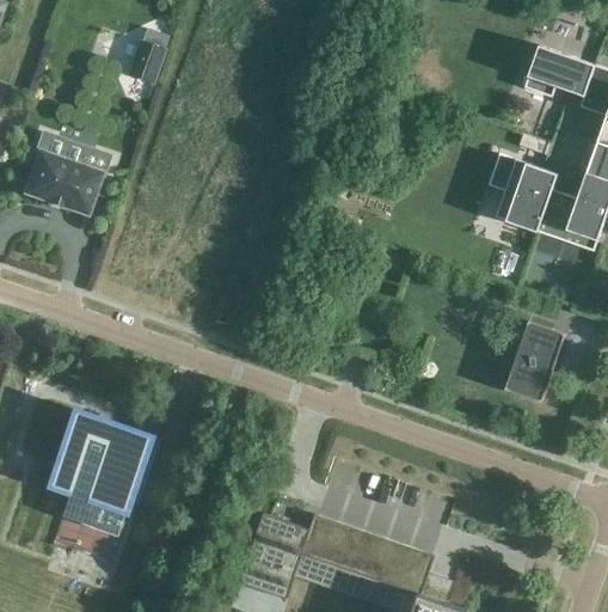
[(139,40),(128,69),(149,78),(160,48),(140,41),(139,40)]
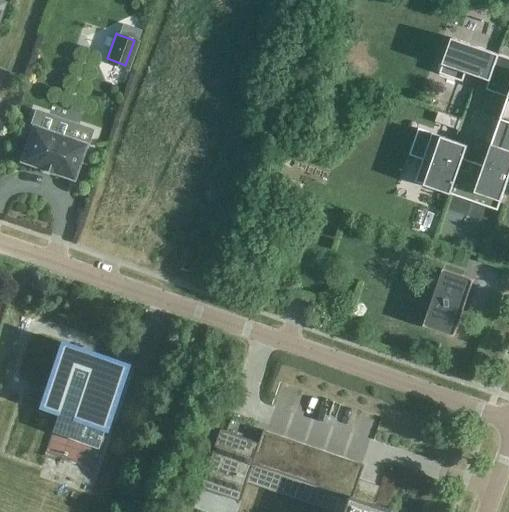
[(508,169),(508,59),(449,39),(437,74),(460,82),(463,72),(486,80),(483,90),(505,97),(481,166),(460,159),(465,146),(429,134),(412,182),(495,210),(508,169)]
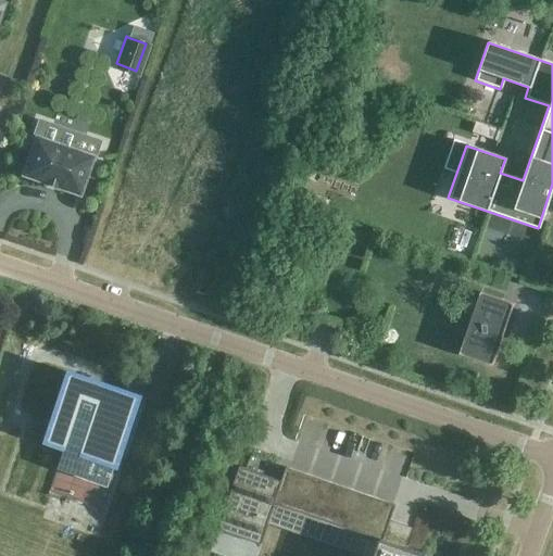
[(21,173),(21,175),(23,176),(23,175),(40,181),(40,182),(42,184),(42,182),(52,186),(51,187),(53,187),(54,186),(72,192),(74,193),(75,191),(85,161),(89,162),(96,142),(35,121),(27,140),(32,142),(22,173),(21,173)]
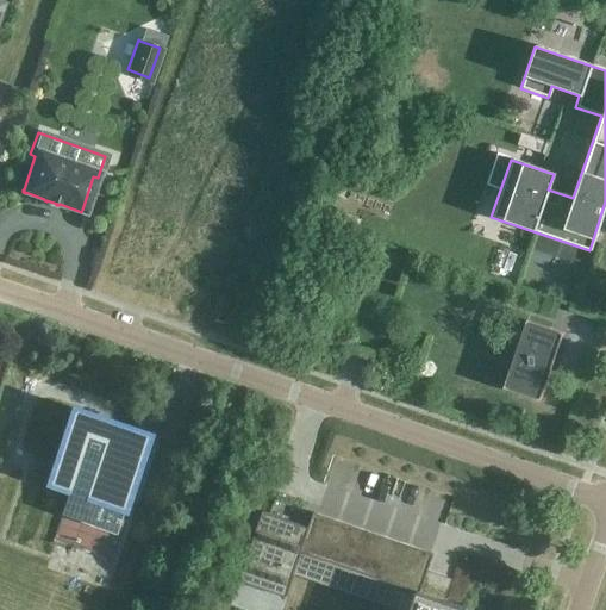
[(517,136),(513,147),(542,157),(545,145),(517,136)]
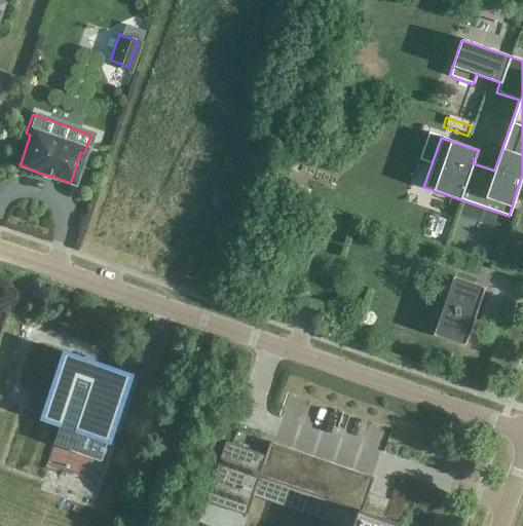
[(484,288),(452,276),(433,335),(463,345),(484,288)]
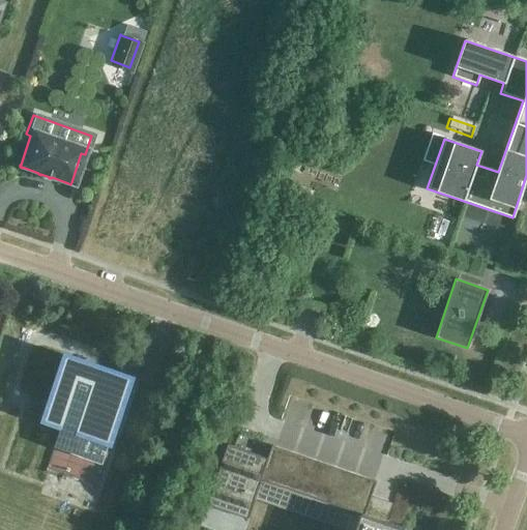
[(132,379),(64,355),(40,422),(59,429),(45,469),(94,486),(132,379)]
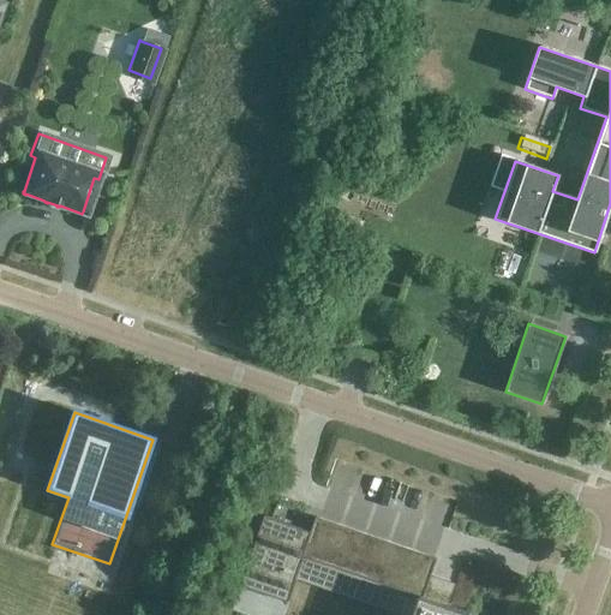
[(307,532),(262,517),(238,586),(241,587),(241,586),(285,602),(293,580),(301,557),(419,598),(412,614),(467,614),(468,614),(420,597),(433,559),(313,517),(307,532)]
